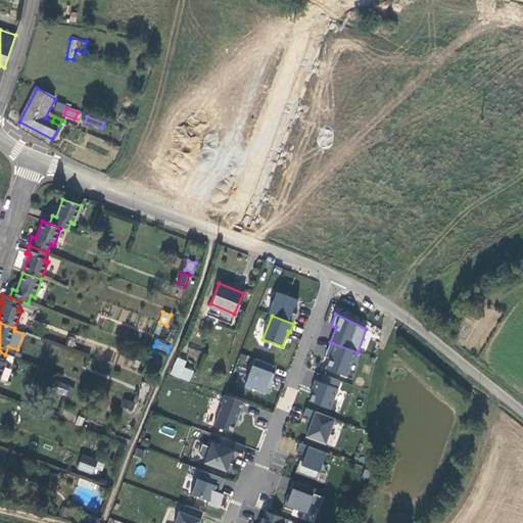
[(359,352),(358,352),(330,342),(327,350),(331,352),(329,359),(325,369),(346,377),(352,361),(355,362),(359,352)]
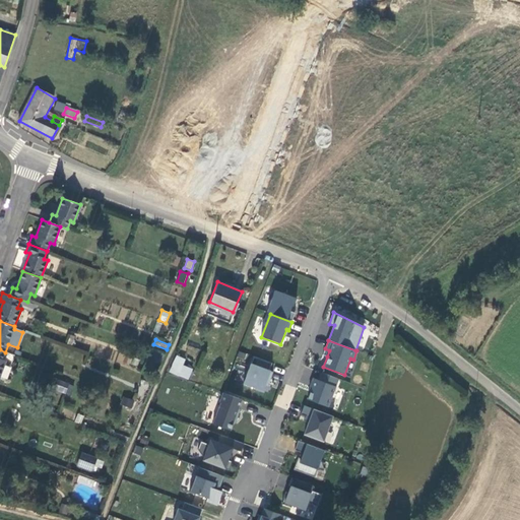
[(181,356),(173,353),(165,372),(174,376),(181,356)]
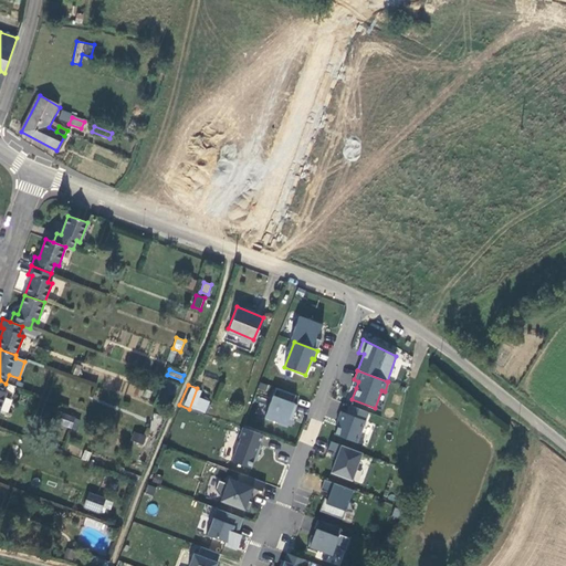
[(293,405),(296,396),(275,388),(264,418),(286,426),(289,419),(291,415),(293,416),(297,406),(293,405)]
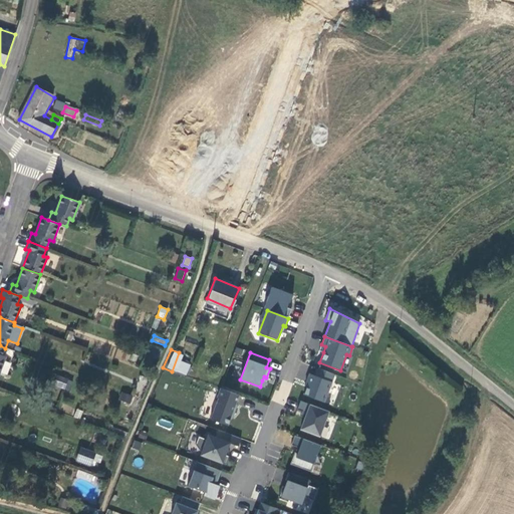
[(334,374),(317,368),(314,376),(310,374),(307,383),(308,383),(304,396),(323,403),(334,374)]
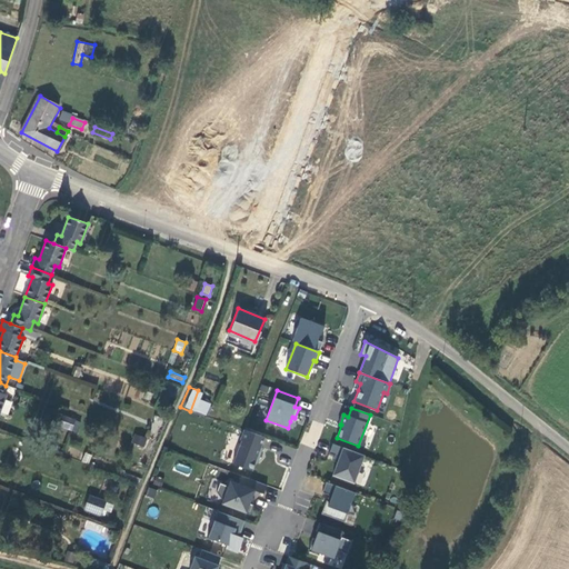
[(58,427),(73,431),(77,419),(61,415),(58,427)]
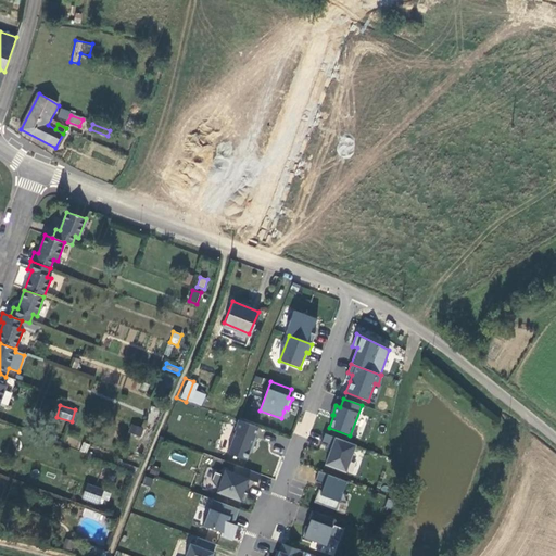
[(255,438),(258,428),(238,421),(235,431),(236,432),(228,454),(247,460),(250,453),(251,454),(256,439),(255,438)]
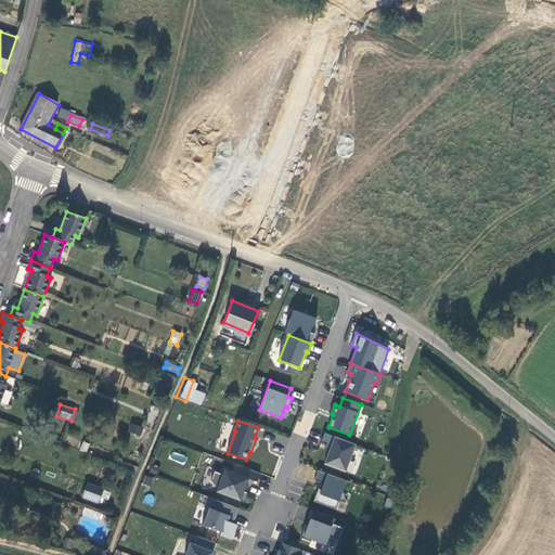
[(131,423),(127,431),(140,436),(143,427),(131,423)]
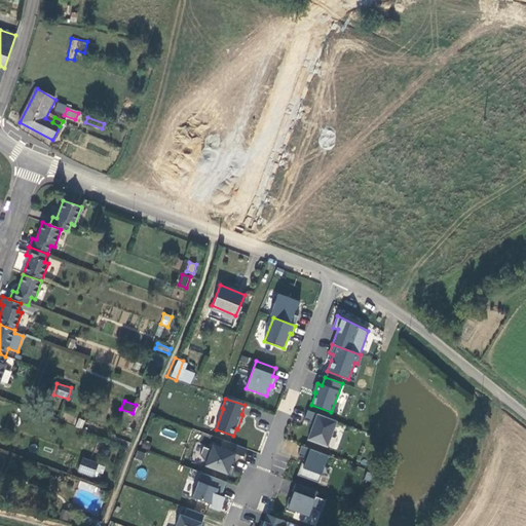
[(336,421),(307,411),(304,420),(309,421),(313,423),(312,426),(312,428),(308,440),(327,447),(336,421)]
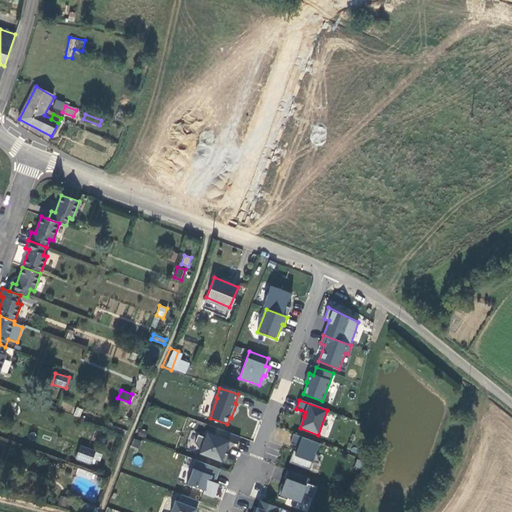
[(159,416),(157,422),(169,427),(171,421),(159,416)]
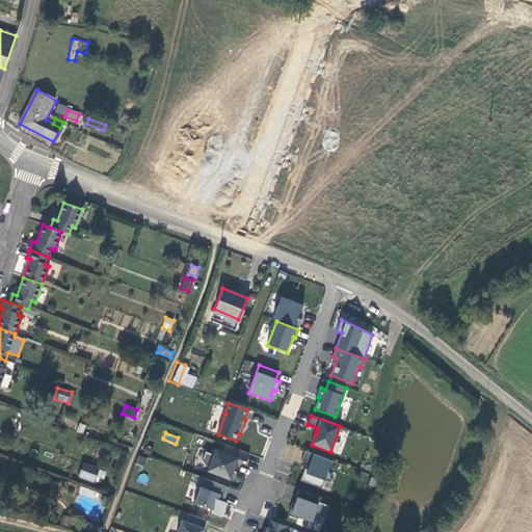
[(246,462),(249,454),(225,446),(223,453),(215,450),(213,455),(205,452),(202,460),(208,469),(207,472),(234,481),(237,473),(234,471),(238,459),(246,462)]
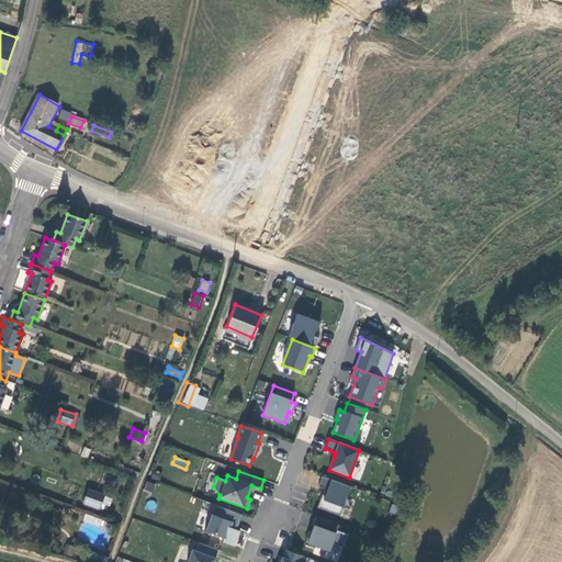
[(339,516),(350,487),(322,476),(318,487),(325,490),(327,491),(325,496),(323,495),(322,495),(317,508),(339,516)]
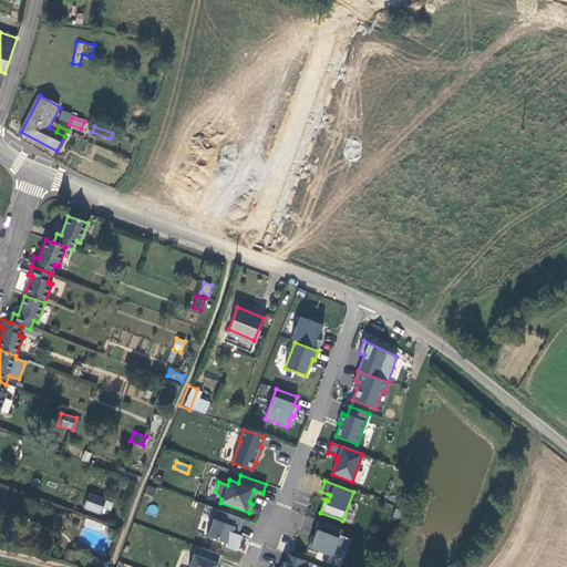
[(84,507),(101,513),(105,501),(89,494),(84,507)]
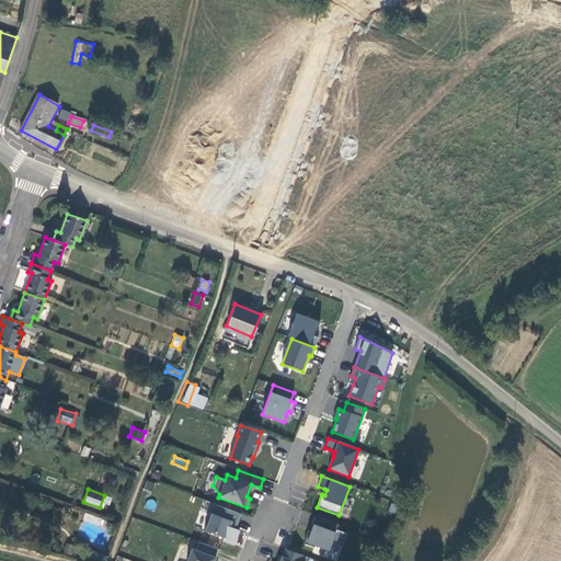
[(107,507),(111,497),(104,495),(101,505),(107,507)]
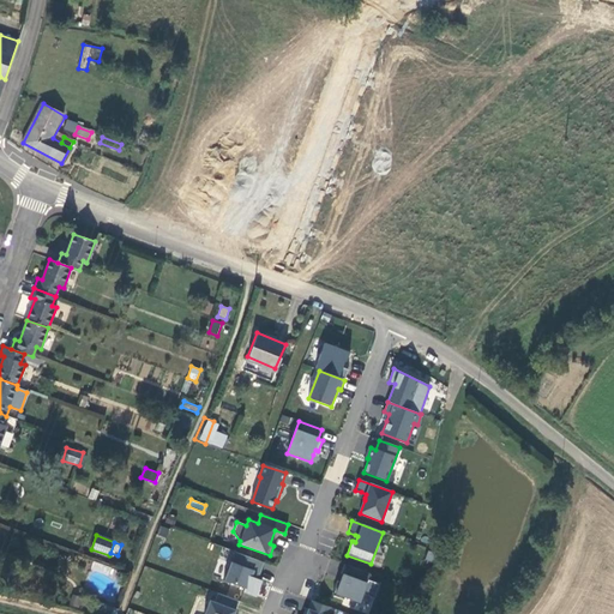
[(168,560),(172,549),(162,546),(157,555),(168,560)]
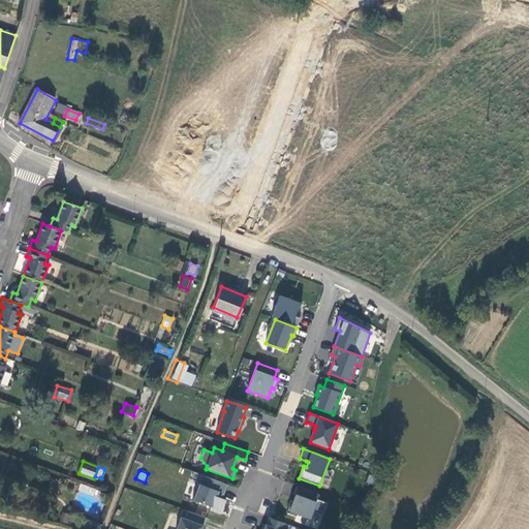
[(223,494),(227,485),(203,476),(198,488),(197,487),(192,500),(211,506),(210,509),(221,514),(226,501),(221,499),(220,499),(222,494),(223,494)]
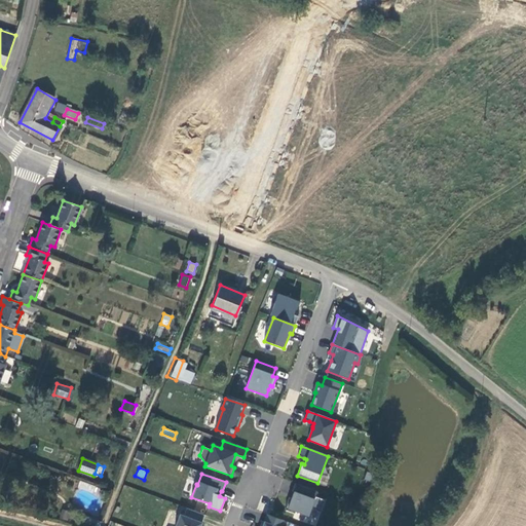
[(301,514),(299,521),(316,525),(326,496),(294,487),(287,510),(301,514)]
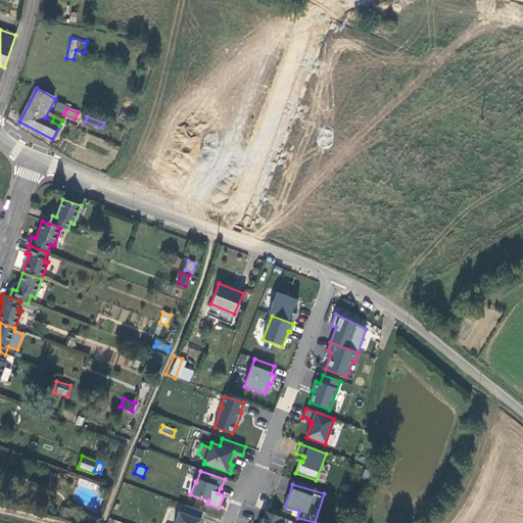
[(199,522),(203,513),(185,506),(182,513),(179,512),(174,522),(199,522)]
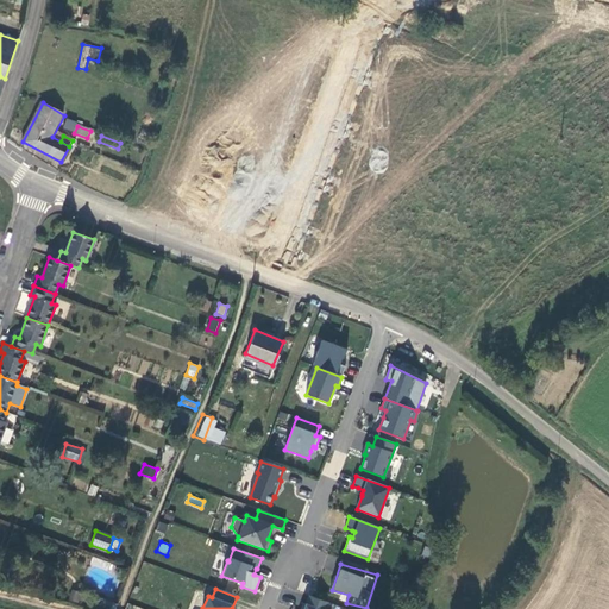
[(95,608),(108,608),(112,602),(92,595),(88,607),(95,608)]
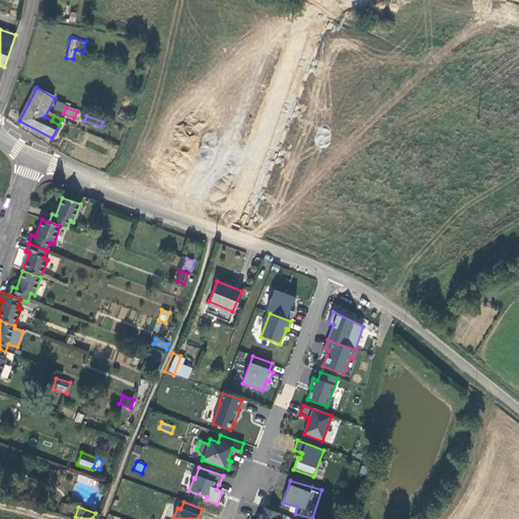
[(278,518),(280,514),(264,508),(261,515),(258,514),(256,518),(278,518)]
